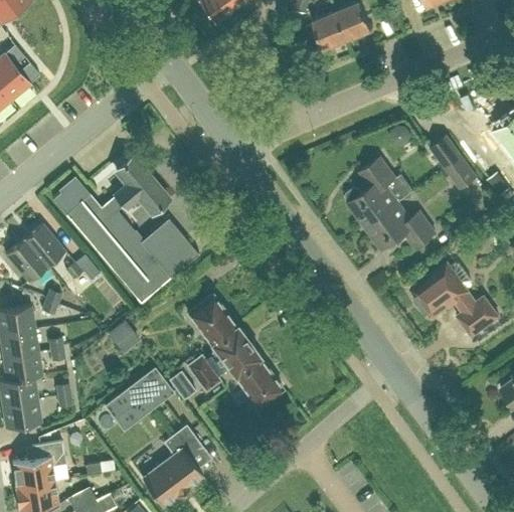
[(32,0),(0,0),(0,24),(33,1),(32,0)]
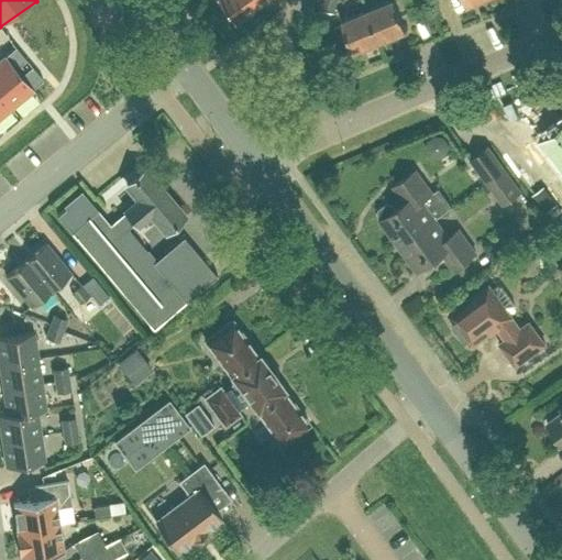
[(216,0),(233,24),(256,8),(251,0),(216,0)]
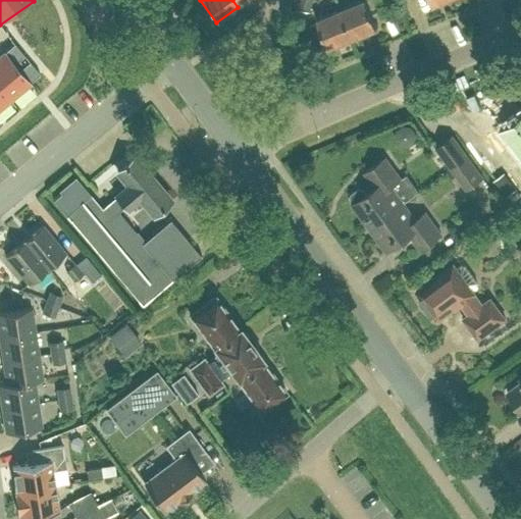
[(314,0),(293,0),(291,9),(311,14),(314,0)]
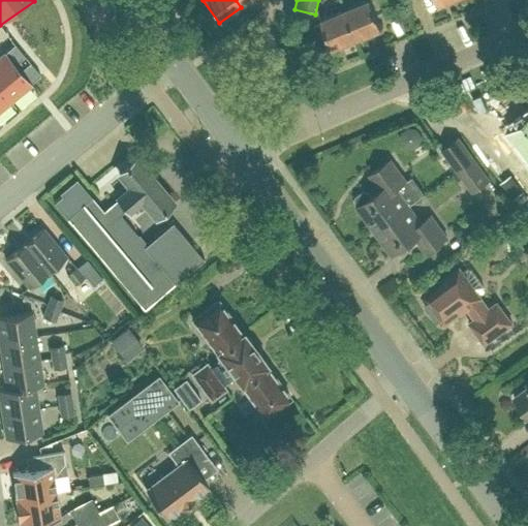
[(370,2),(345,11),(356,40),(381,30),(370,2)]
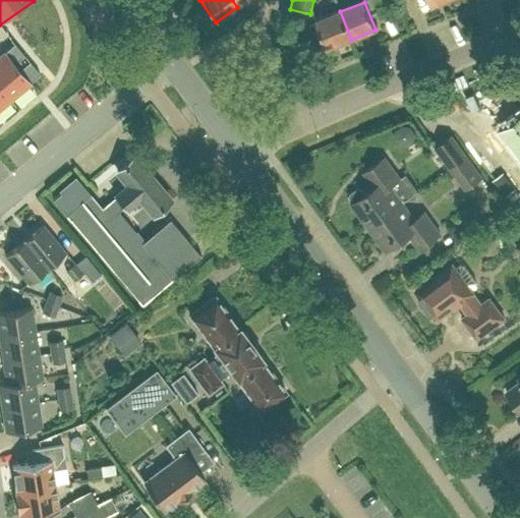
[(327,50),(351,40),(340,11),(315,21),(327,50)]
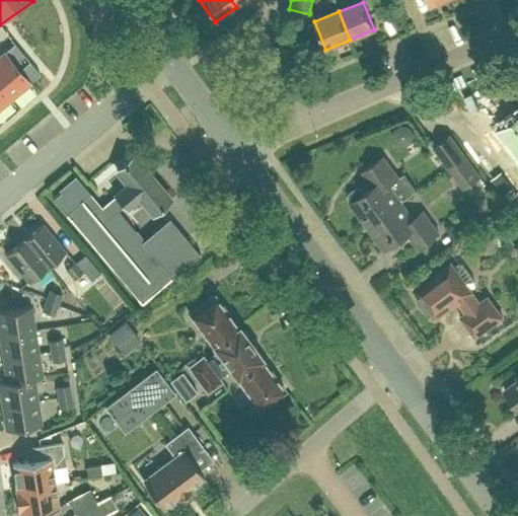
[(5,52),(10,58),(19,51),(14,45),(5,52)]
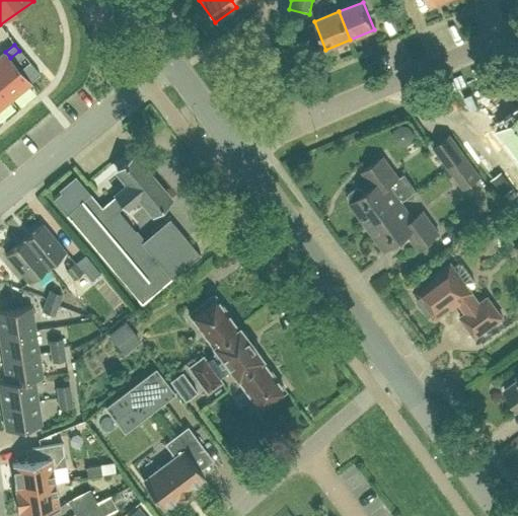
[(19,51),(10,58),(15,64),(24,57),(19,51)]
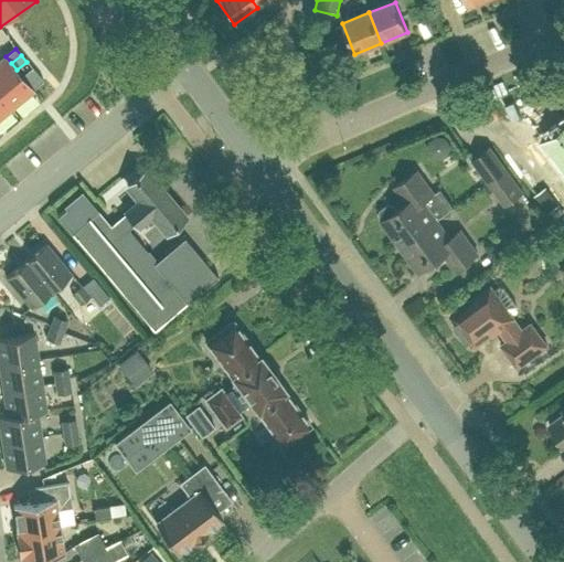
[(6,57),(0,61),(0,95),(12,110),(34,92),(6,57)]
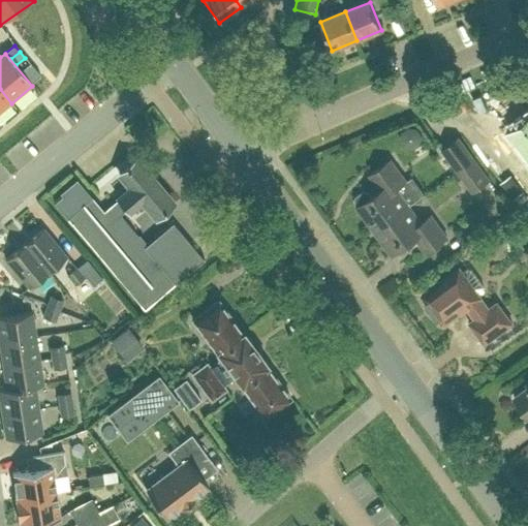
[(30,64),(21,71),(26,79),(35,70),(30,64)]
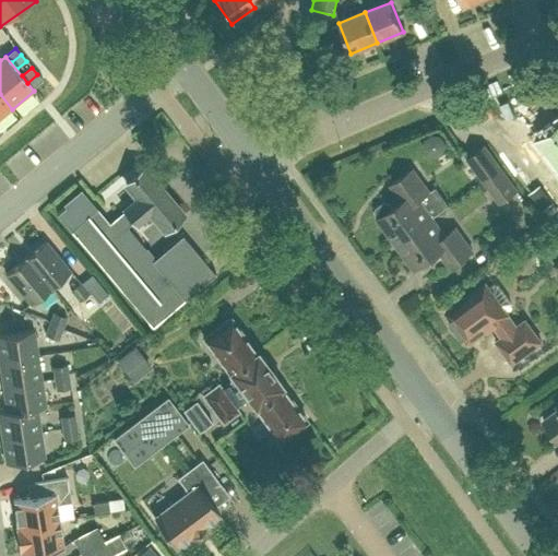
[(37,74),(27,83),(33,90),(43,81),(37,74)]
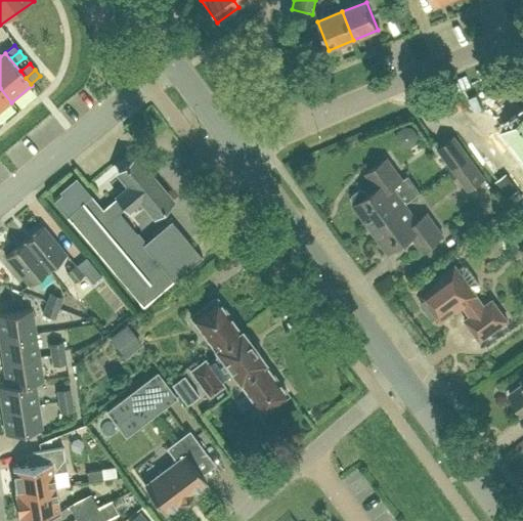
[(0,88),(0,112),(11,102),(0,88)]
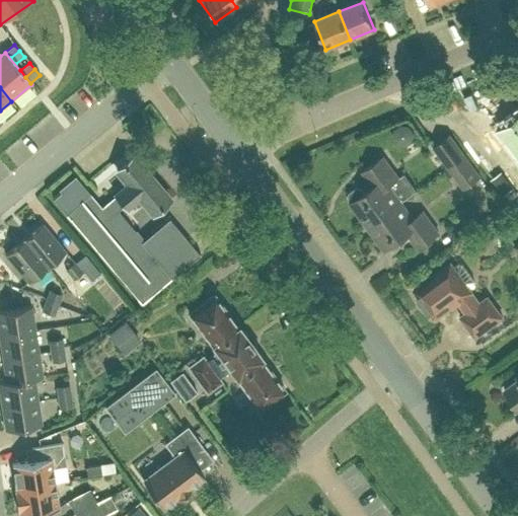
[(45,97),(46,109),(64,108),(64,97),(45,97)]
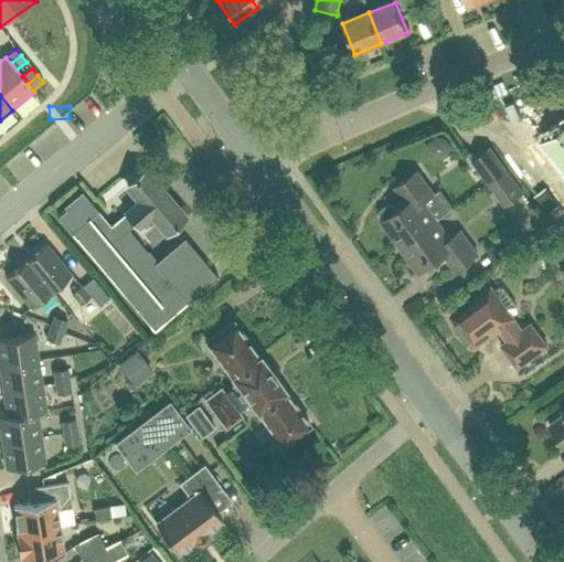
[(563,127),(541,145),(563,175),(563,127)]
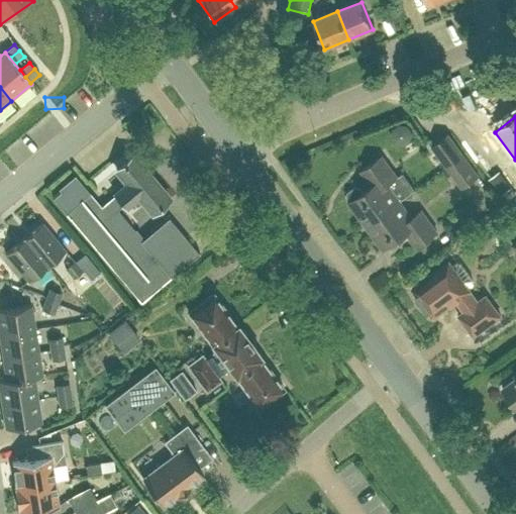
[(431,148),(446,169),(463,156),(449,135),(431,148)]
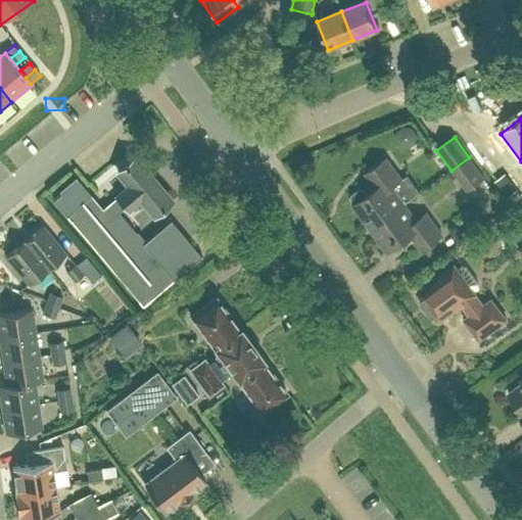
[(485,180),(469,157),(452,171),(467,192),(485,180)]
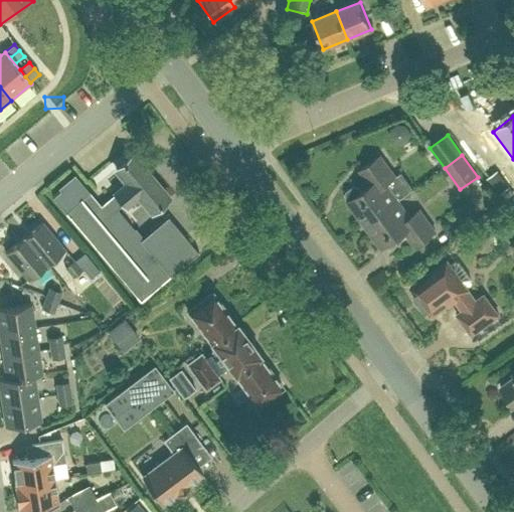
[(113,194),(119,200),(101,215),(84,197),(89,193),(73,176),(58,189),(60,191),(52,198),(140,303),(192,258),(198,252),(168,217),(142,239),(117,209),(122,205),(125,208),(138,198),(150,213),(158,207),(161,205),(160,204),(167,198),(132,156),(125,162),(122,164),(122,165),(115,171),(126,183),(113,194)]
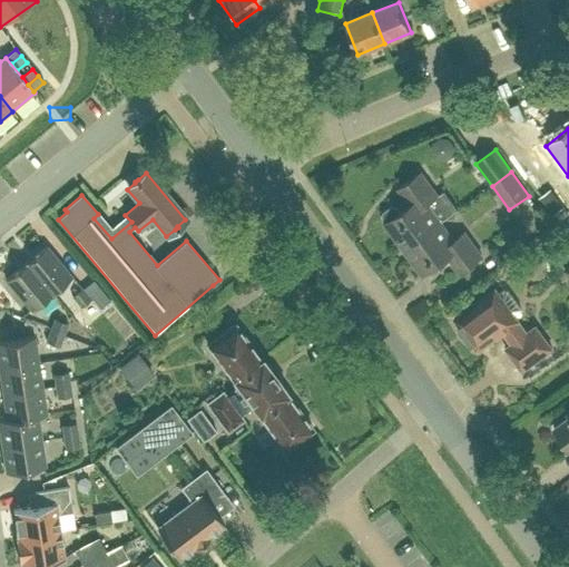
[(384,225),(403,251),(440,224),(427,205),(438,197),(421,174),(398,191),(410,206),(400,214),(398,209),(391,208),(383,214),(383,221),(385,224),(384,225)]
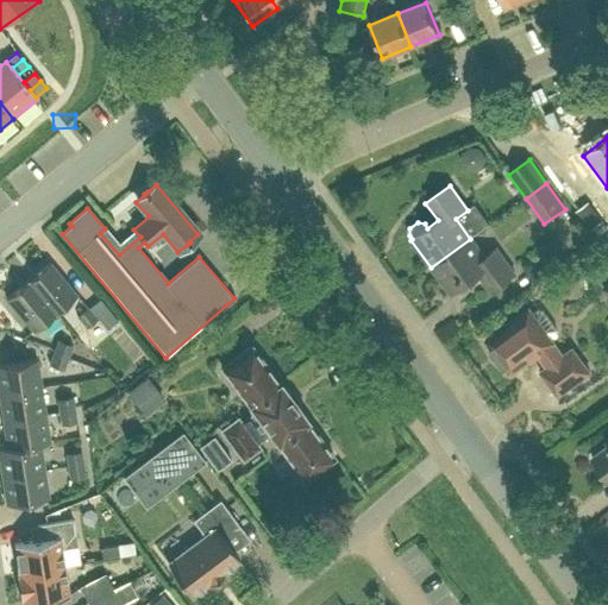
[(484,258),(470,239),(431,268),(451,295),(478,276),(490,292),(514,275),(496,250),(484,258)]
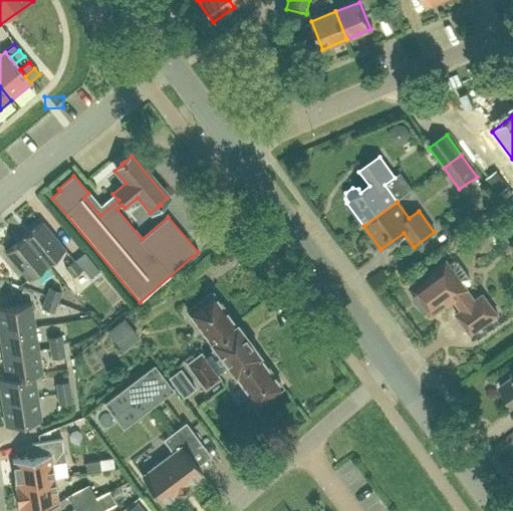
[(23,239),(46,266),(64,251),(41,223),(23,239)]
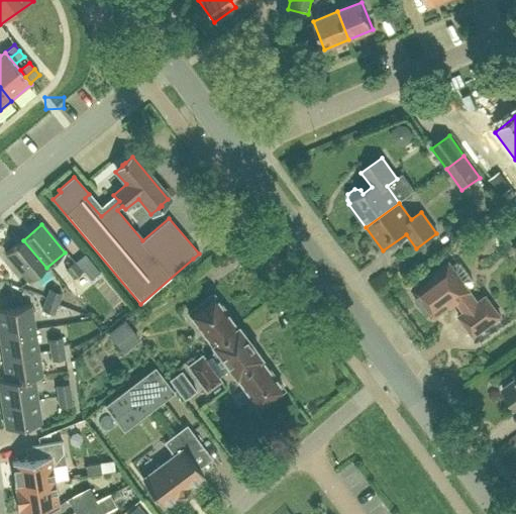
[(28,283),(46,268),(23,240),(5,255),(28,283)]
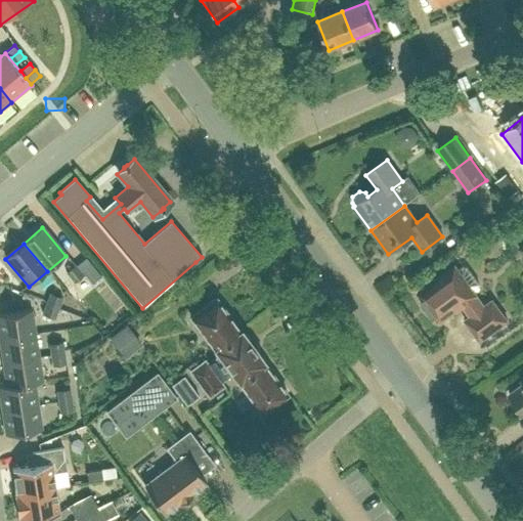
[(85,276),(77,267),(68,275),(75,285),(85,276)]
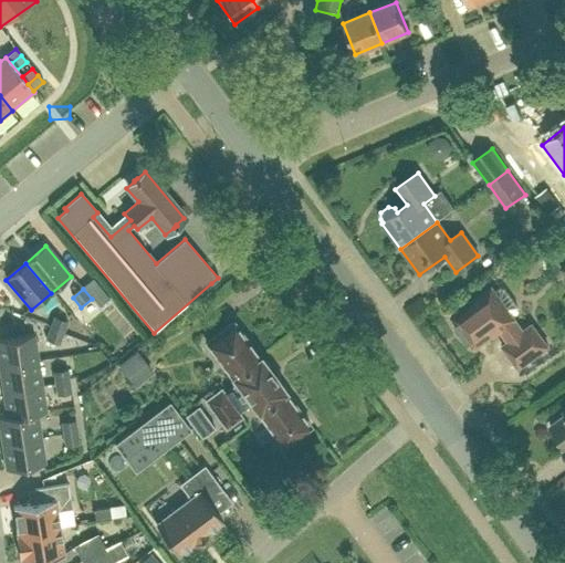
[(515,320),(491,289),(450,319),(473,350),(499,332),(508,343),(502,347),(511,361),(518,369),(548,347),(532,325),(523,332),(514,320),(515,320)]
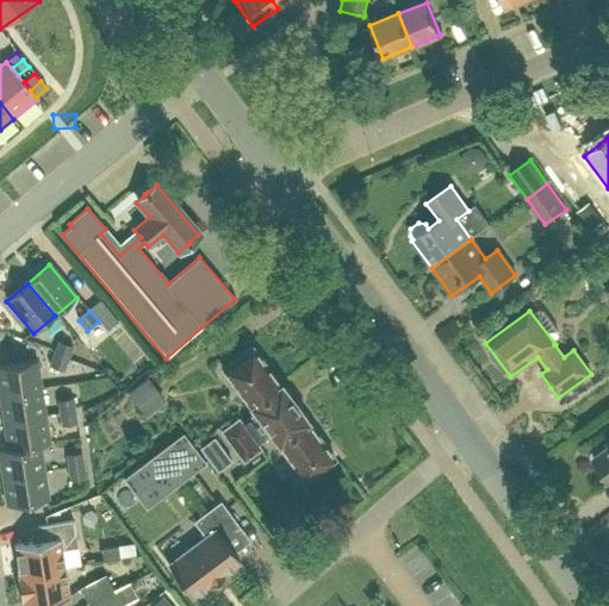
[(58,343),(54,355),(70,361),(74,349),(58,343)]
